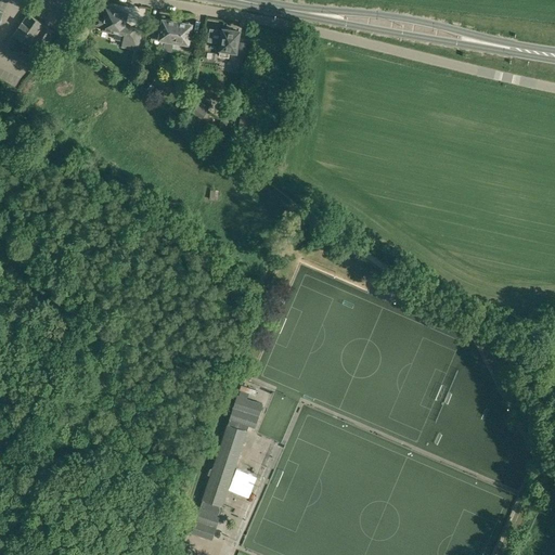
[(127,13),(106,8),(104,18),(97,16),(94,24),(102,26),(101,29),(126,35),(125,38),(133,40),(136,28),(125,26),(127,13)]
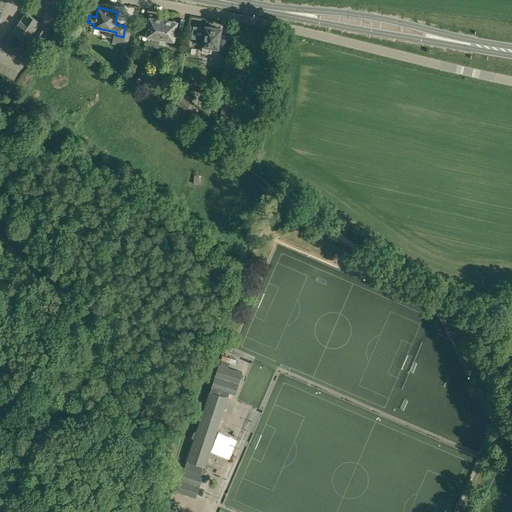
[(55,32),(26,11),(11,32),(41,52),(55,32)]
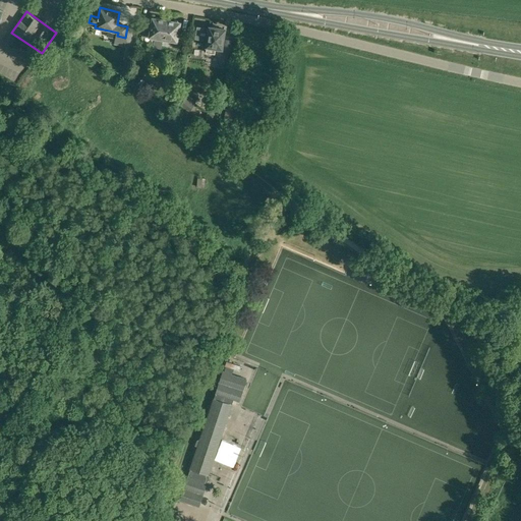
[(150,37),(151,36),(163,38),(166,19),(153,17),(152,25),(145,24),(142,36),(150,37)]
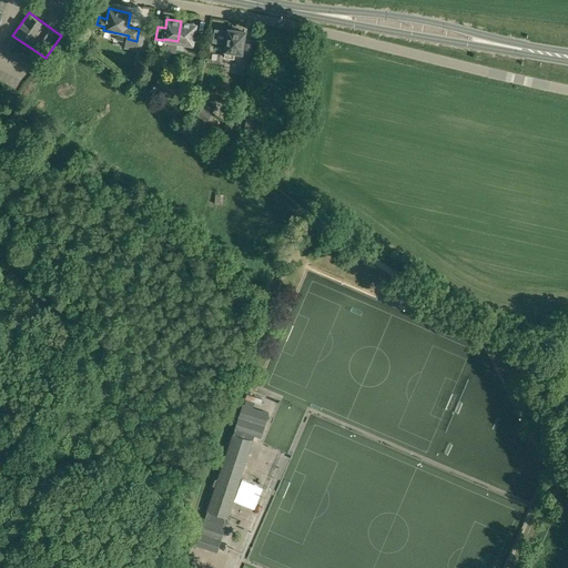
[(181,21),(178,41),(193,44),(196,24),(181,21)]
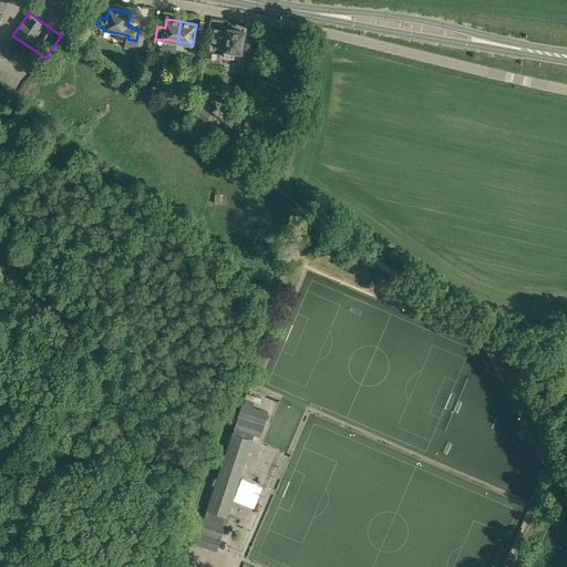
[(228,29),(227,31),(215,29),(213,41),(226,43),(225,50),(224,57),(234,58),(235,51),(241,52),(245,31),(228,29)]
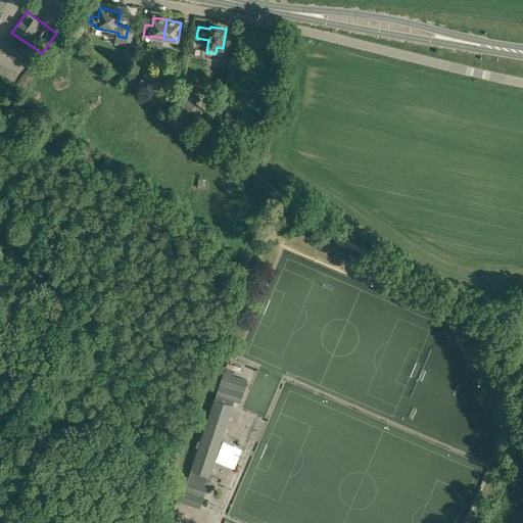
[(134,61),(136,52),(128,50),(126,59),(134,61)]
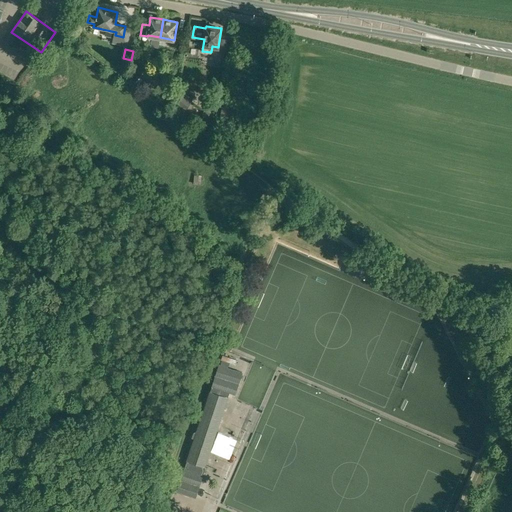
[(138,75),(144,80),(151,72),(145,68),(138,75)]
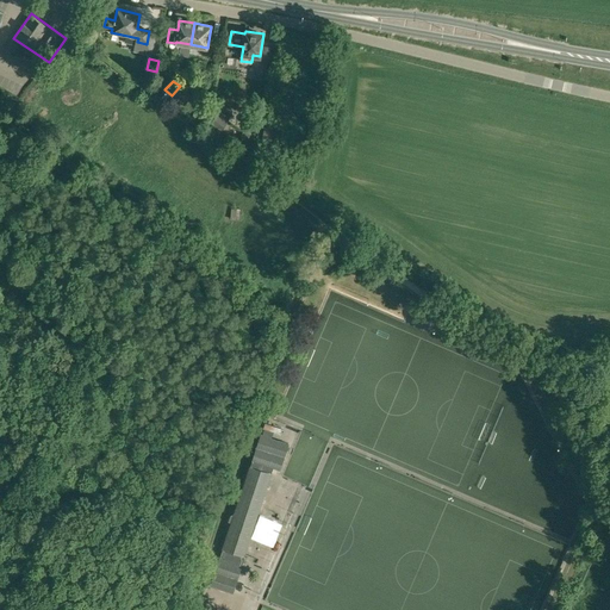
[(180,86),(172,95),(176,99),(185,89),(180,86)]
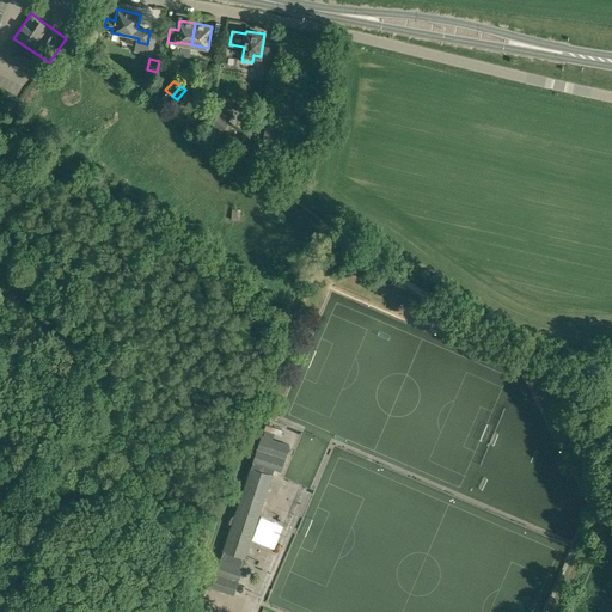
[(218,112),(216,115),(210,123),(222,130),(230,121),(218,112)]
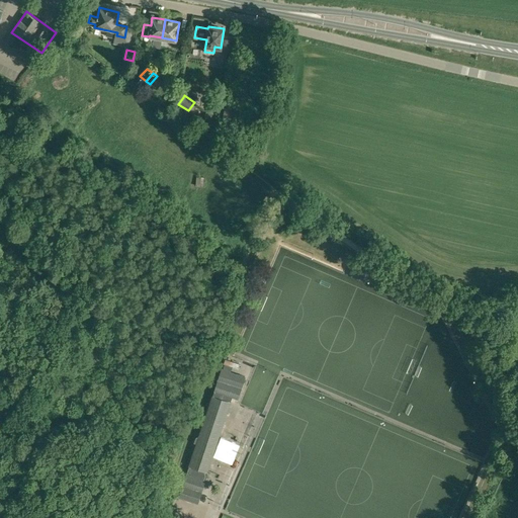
[(226,107),(224,116),(235,118),(237,109),(226,107)]
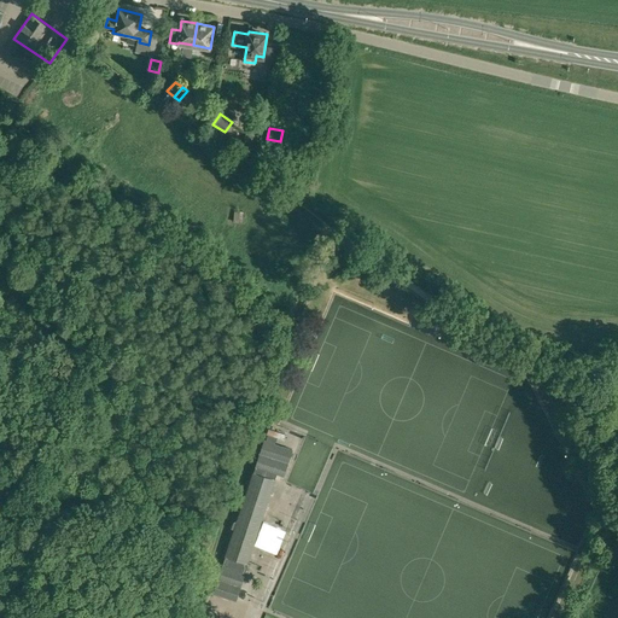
[(254,472),(274,479),(277,473),(284,476),(292,449),(264,439),(255,466),(256,466),(254,472)]
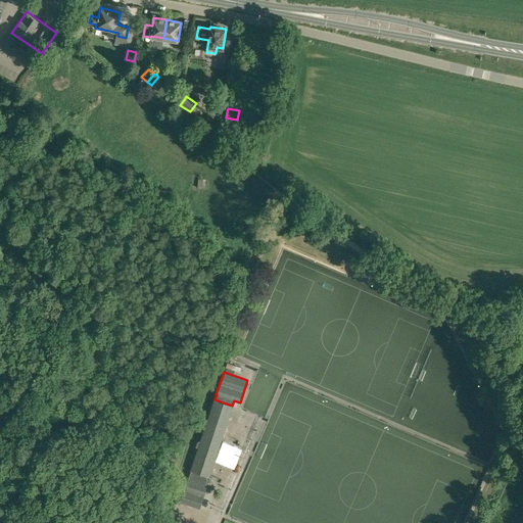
[(215,399),(204,429),(223,435),(232,406),(215,399)]
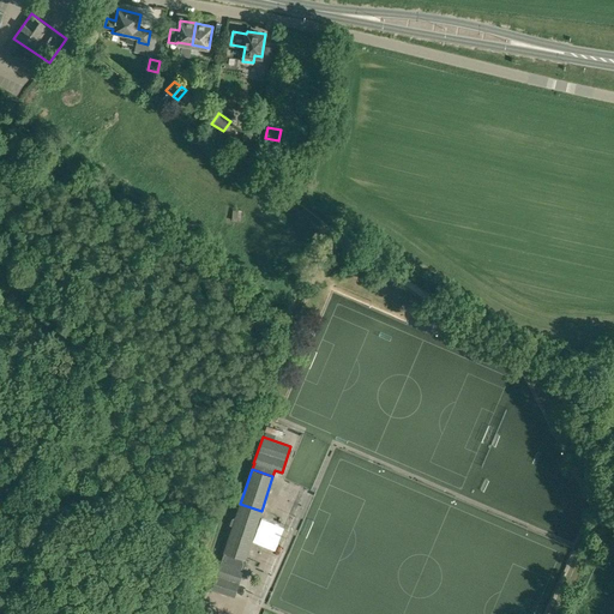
[(223,554),(221,561),(242,569),(244,569),(254,572),(269,529),(257,524),(262,511),(240,504),(223,554)]
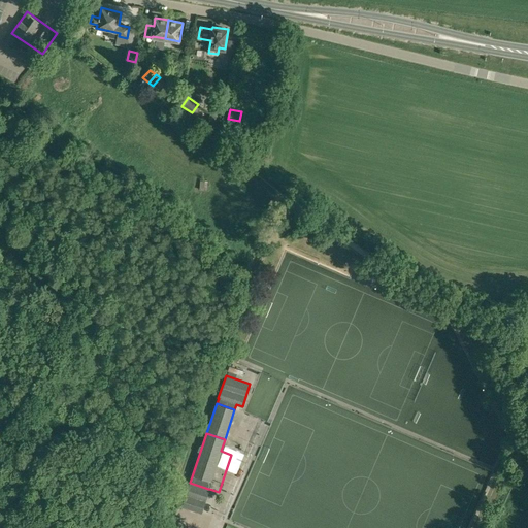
[(190,483),(186,494),(205,501),(209,489),(208,489),(190,483)]
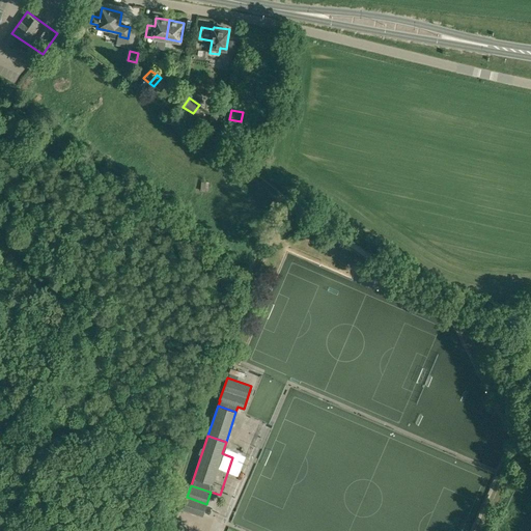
[(187,497),(183,510),(202,516),(206,504),(187,497)]
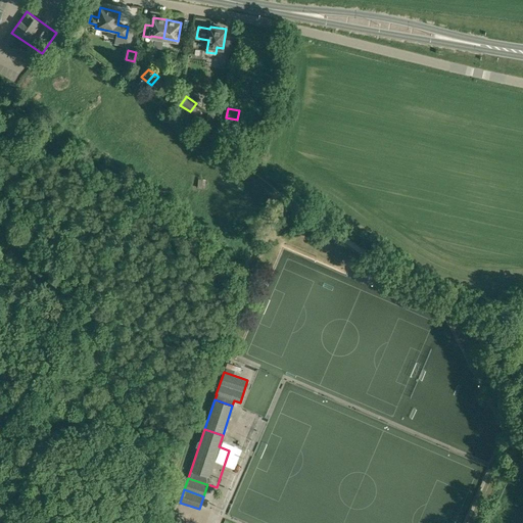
All buildings are outlined.
